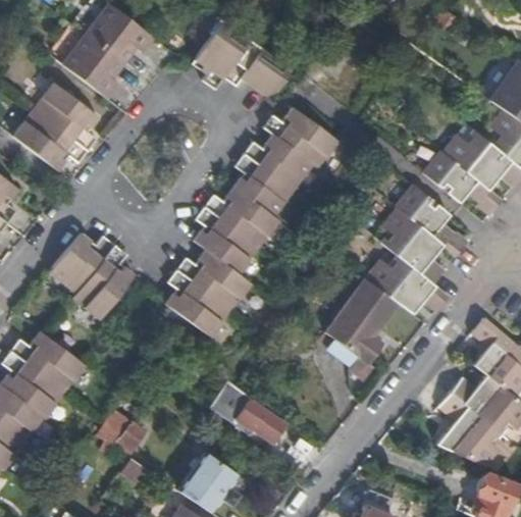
[(87,0),(70,21),(123,62),(136,46),(143,51),(154,36),(108,0),(105,5),(98,0),(87,0)]
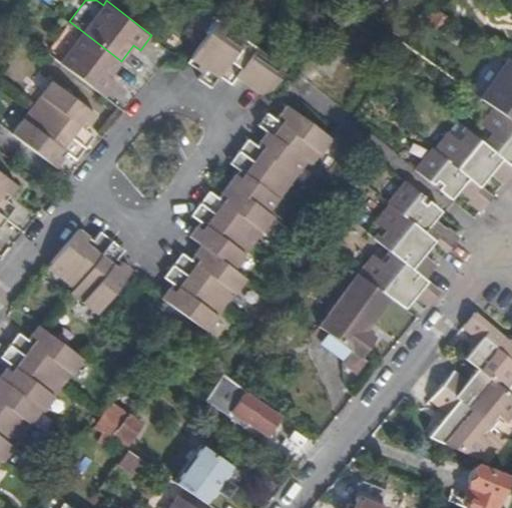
[(452,19),(437,9),(428,22),(443,33),(452,19)]
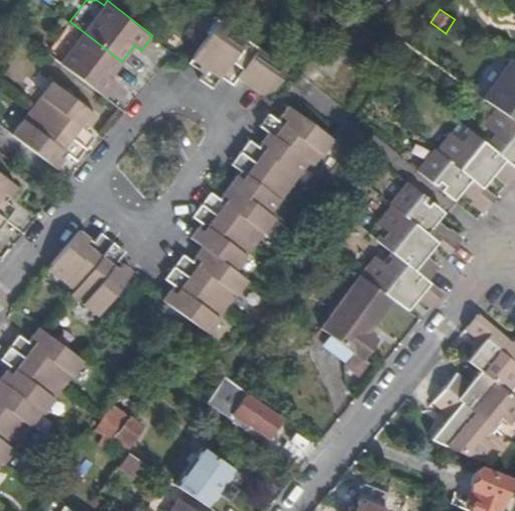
[(288,68),(262,49),(225,23),(220,18),(210,32),(212,33),(195,58),(204,65),(205,65),(208,61),(212,65),(206,73),(202,79),(215,88),(223,77),(235,85),(240,77),(265,95),(274,89),(288,68)]
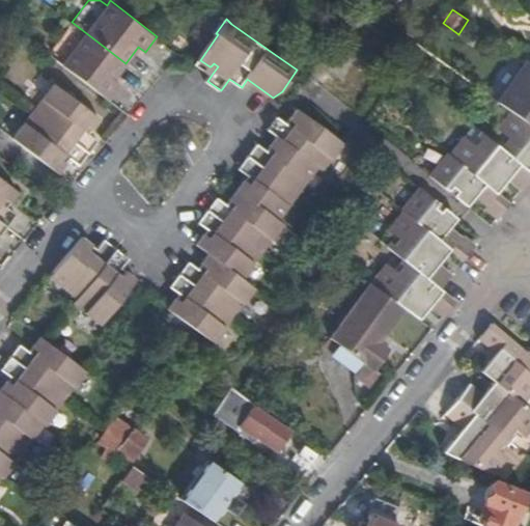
[(126,63),(72,22),(52,50),(65,60),(62,64),(109,101),(121,84),(114,79),(126,63)]
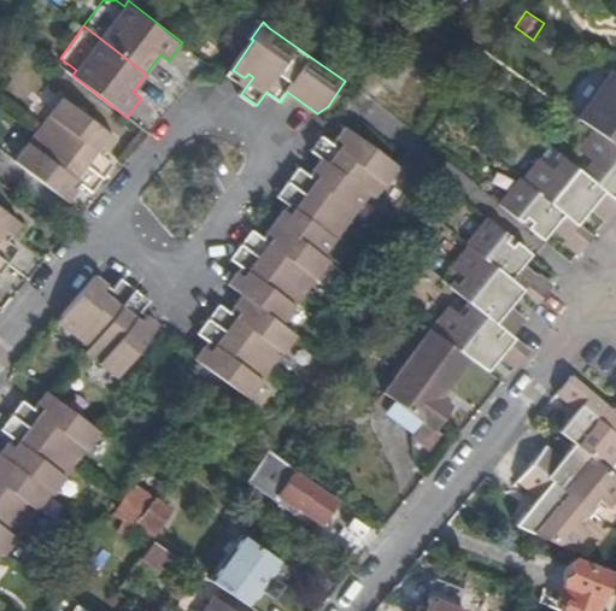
[(615,74),(614,72),(580,118),(597,129),(615,142),(615,74)]
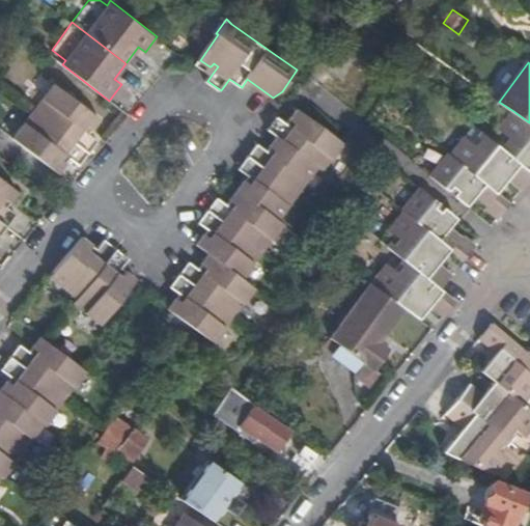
[(211,66),(210,66),(206,71),(212,75),(218,66),(214,63),(211,66)]
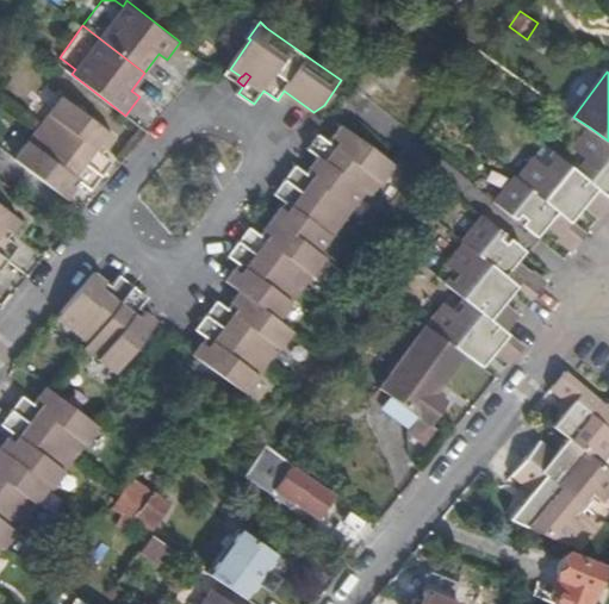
[(62,94),(39,125),(101,174),(112,160),(94,147),(99,142),(105,147),(115,135),(62,94)]
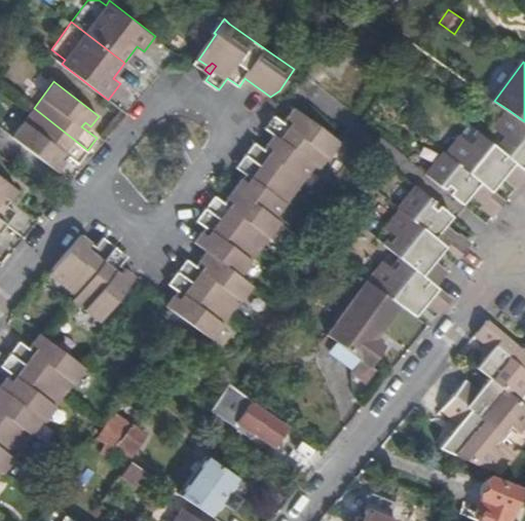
[(176,296),(167,306),(169,307),(214,340),(254,285),(241,276),(280,221),(276,218),(314,164),(320,168),(339,140),(294,107),(292,109),(286,118),(291,121),(288,126),(273,116),(264,129),(272,136),(266,144),(271,148),(268,152),(254,143),(235,166),(250,178),(247,182),(241,179),(227,197),(232,201),(229,207),(215,196),(196,222),(210,231),(208,236),(202,232),(195,243),(207,252),(198,262),(204,266),(201,270),(187,260),(169,285),(183,295),(180,300),(176,296)]
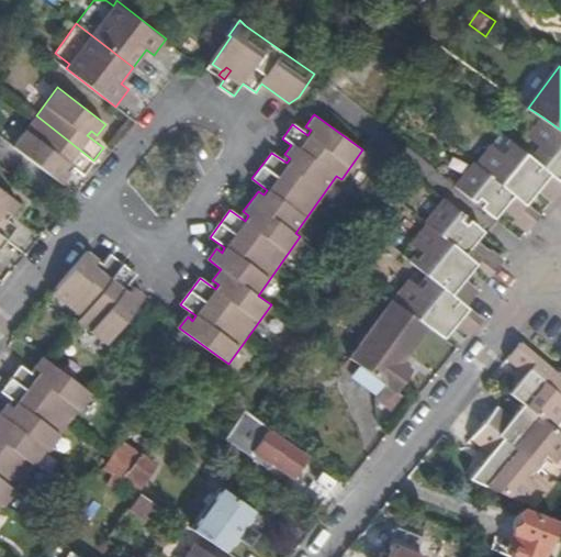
[(93,160),(36,115),(14,145),(62,181),(70,170),(65,166),(68,162),(82,174),(93,160)]
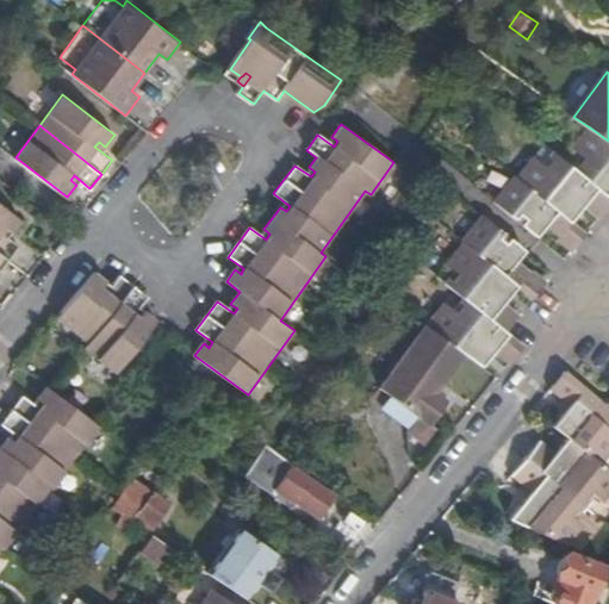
[(608,141),(590,128),(573,148),(585,157),(578,164),(575,168),(571,166),(545,143),(544,145),(552,151),(555,154),(552,159),(547,166),(534,155),(517,176),(516,174),(495,201),(516,218),(521,213),(527,218),(522,224),(538,236),(547,224),(560,236),(558,240),(572,251),(586,232),(571,220),(578,211),(578,204),(583,198),(588,200),(589,203),(585,206),(600,217),(608,205),(608,141)]
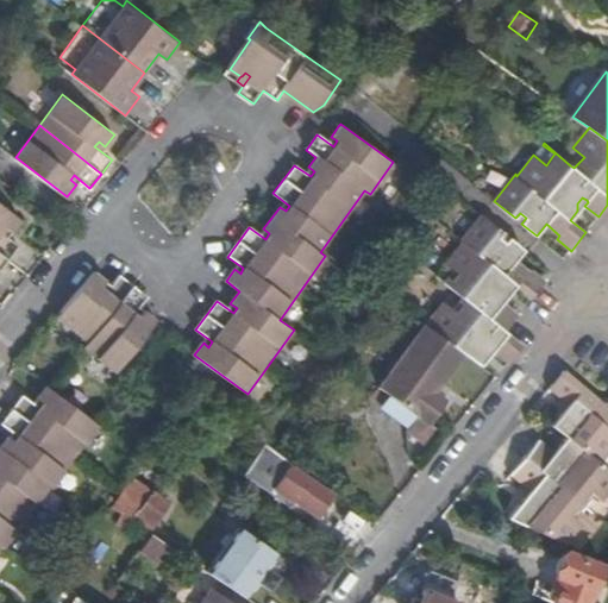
[(0,253),(10,261),(20,245),(2,233),(7,228),(13,233),(22,220),(0,203),(0,253)]
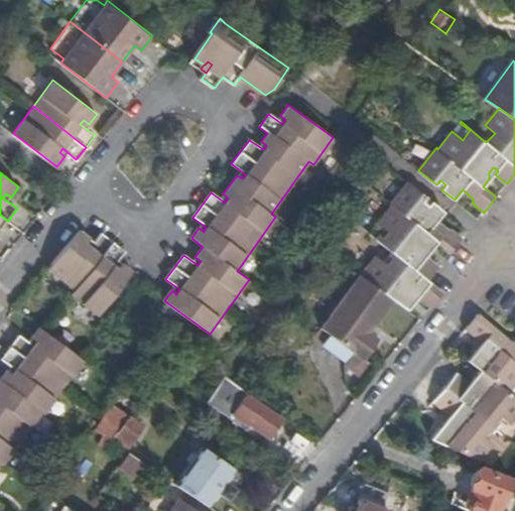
[(426,197),(408,181),(390,204),(392,206),(378,223),(388,230),(383,237),(380,240),(377,238),(370,233),(370,234),(379,241),(391,252),(395,254),(391,258),(387,263),(377,256),(362,276),(393,299),(408,309),(415,301),(413,296),(418,290),(422,292),(422,293),(419,297),(431,306),(443,292),(428,279),(438,266),(427,256),(425,259),(423,258),(420,255),(424,250),(430,250),(436,242),(449,252),(462,238),(451,227),(449,230),(437,220),(443,211),(431,201),(427,205),(423,201),(426,197)]
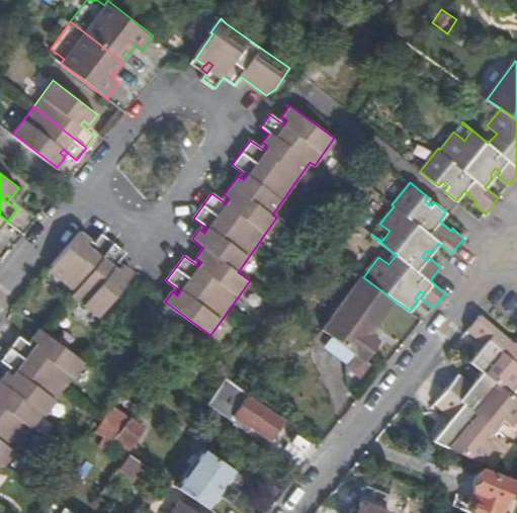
[(82,231),(50,270),(78,290),(75,295),(102,316),(131,277),(137,271),(125,262),(122,268),(117,264),(127,250),(105,234),(98,243),(96,241),(93,247),(89,244),(92,239),(82,231)]
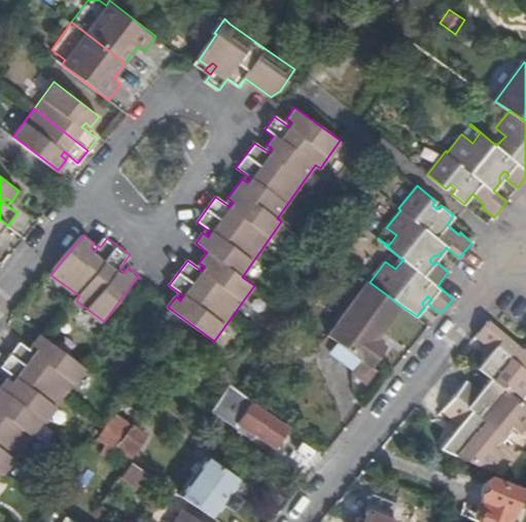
[(105,236),(98,245),(100,247),(107,238),(105,236)]
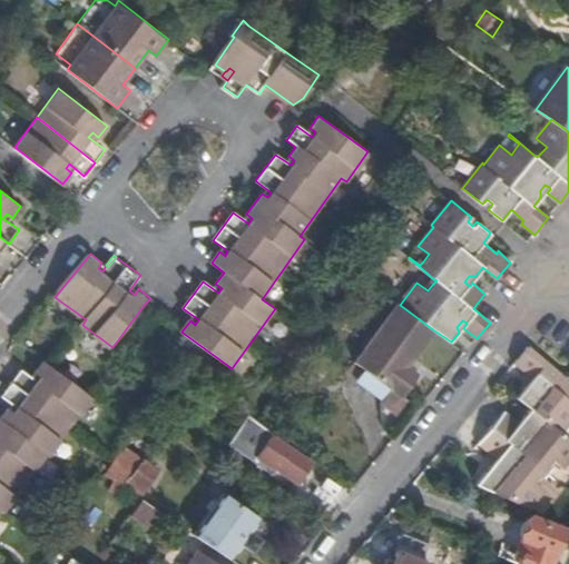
[(464,282),(468,285),(476,276),(469,276),(464,282)]
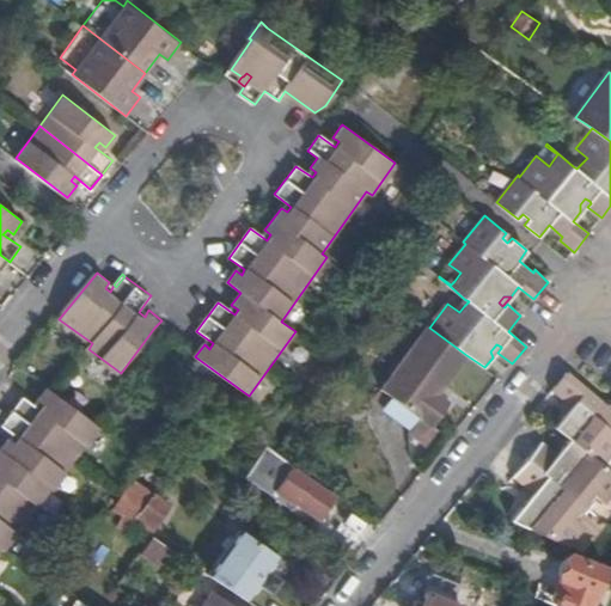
[(439,395),(466,355),(429,328),(428,326),(383,390),(433,427),(451,402),(439,395)]
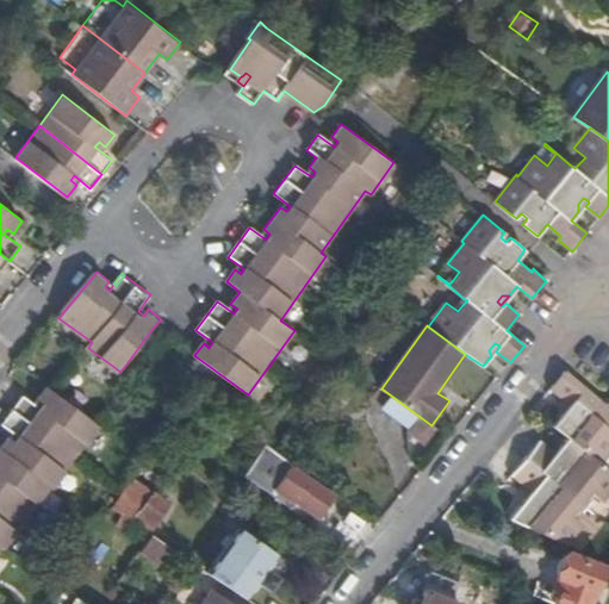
[(491,356),(499,346),(495,343),(489,350),(491,356)]
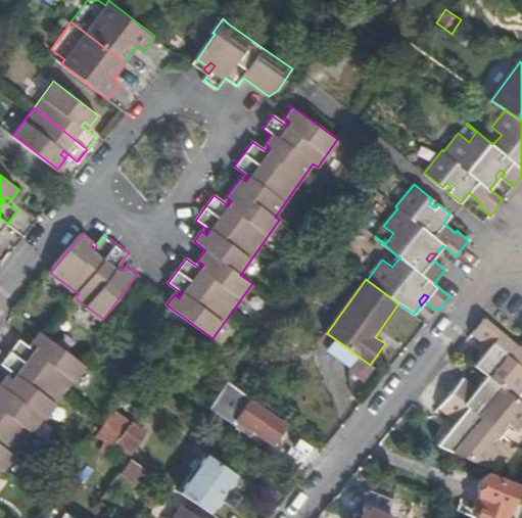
[(521,351),(519,348),(483,320),(471,335),(488,349),(491,351),(485,359),(479,360),(474,366),(486,377),(487,375),(514,398),(515,397),(521,388),(521,351)]
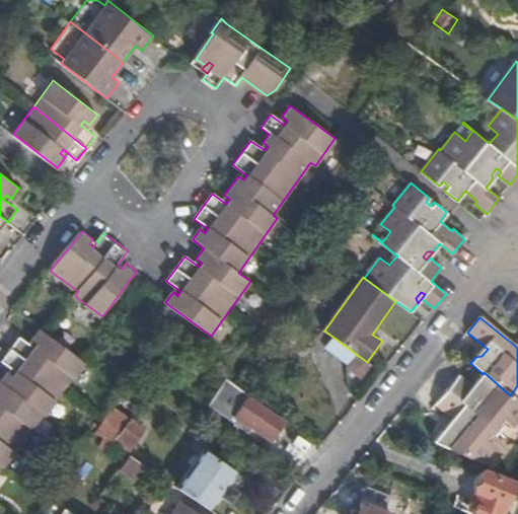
[(0,463),(3,466),(43,414),(45,416),(85,362),(41,328),(33,339),(39,343),(35,347),(20,336),(3,361),(16,371),(14,375),(8,372),(1,380),(0,378),(0,463)]
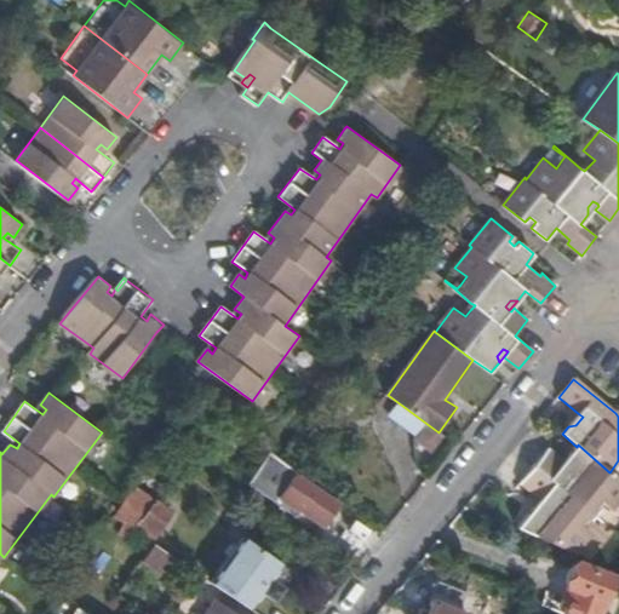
[(583,417),(579,414),(568,426),(575,425),(583,417)]
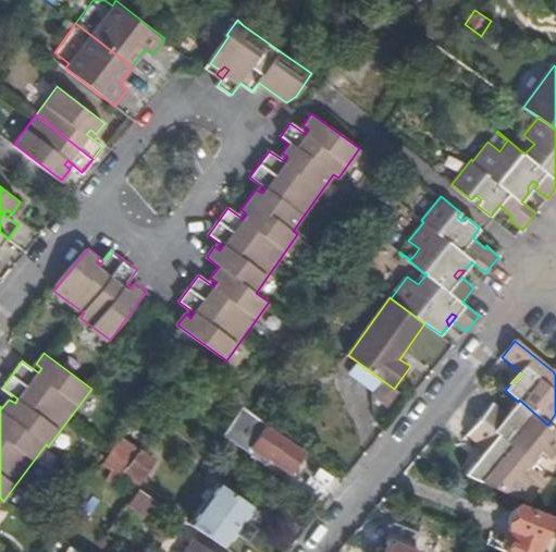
[(492,404),(480,420),(531,463),(535,457),(541,451),(552,460),(555,454),(555,429),(548,424),(547,425),(519,400),(518,402),(511,409),(513,416),(506,422),(503,419),(502,419),(505,415),(492,404)]
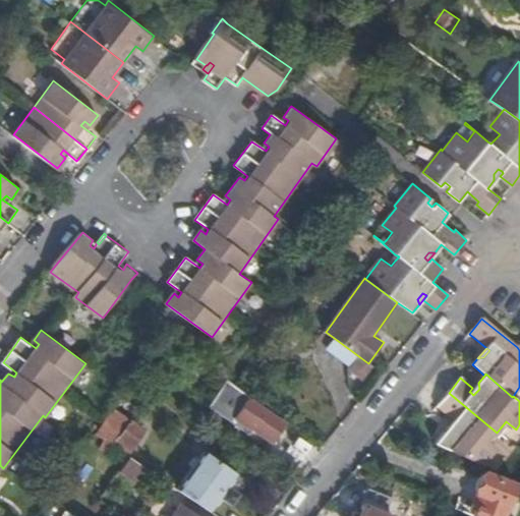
[(478,383),(470,392),(473,395),(479,389),(478,383)]
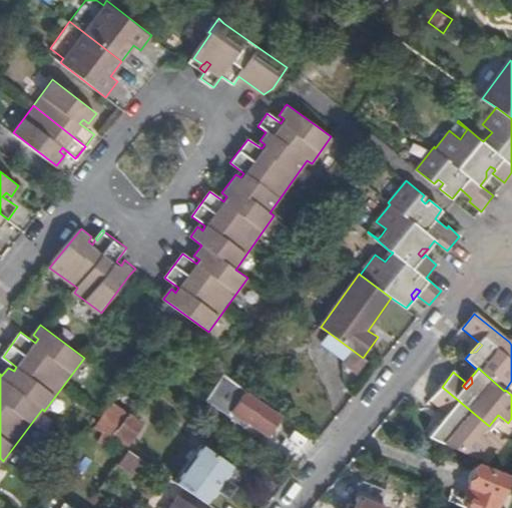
[(441,423),(428,438),(476,458),(489,442),(481,436),(485,430),(489,426),(442,387),(430,401),(446,415),(450,418),(447,422),(441,423)]
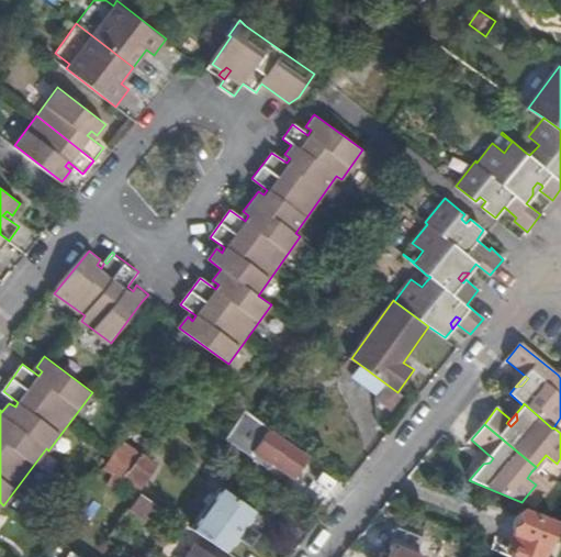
[(293,475),(307,456),(270,430),(259,445),(272,455),(270,459),(293,475)]
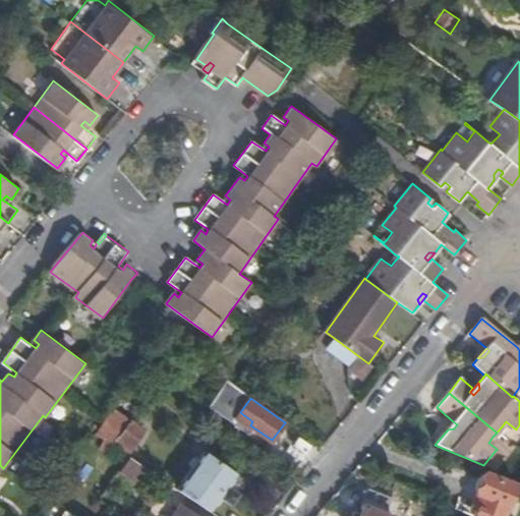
[(119,436),(113,444),(128,454),(146,430),(132,419),(121,437),(119,436)]
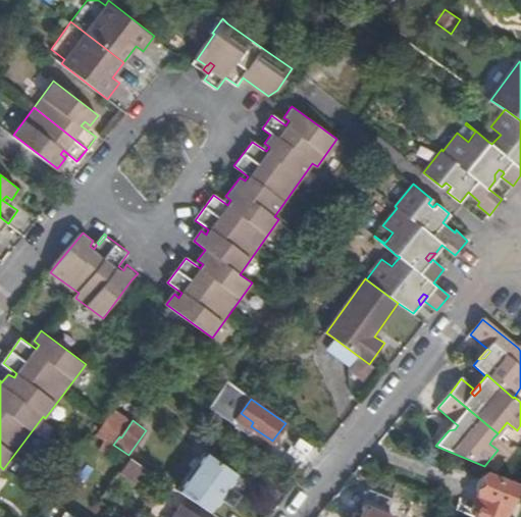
[(228,486),(238,473),(206,451),(179,489),(211,511),(220,498),(230,505),(240,494),(228,486)]
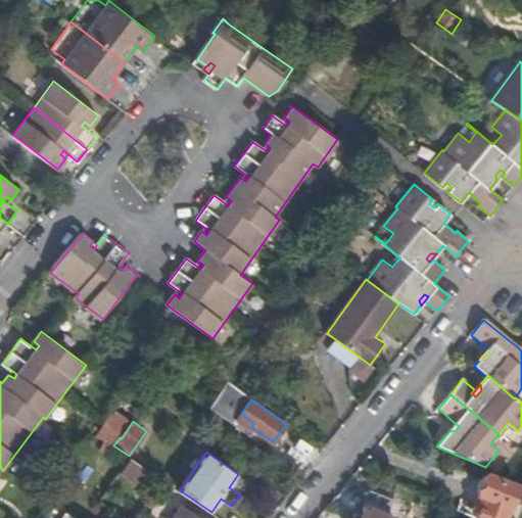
[(159,477),(133,459),(123,474),(149,491),(159,477)]
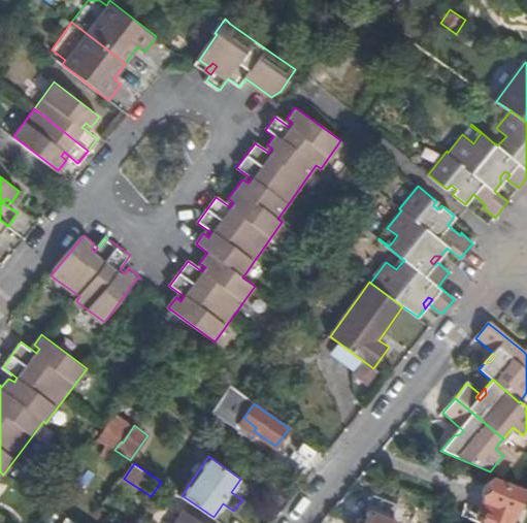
[(486,511),(481,522),(482,522),(511,522),(525,492),(494,479),(485,500),(490,502),(486,511)]
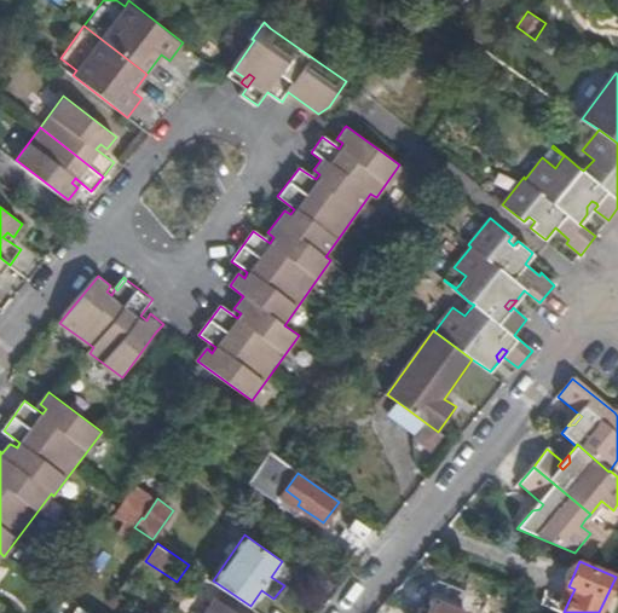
[(463,612),(460,612),(467,594),(439,582),(426,612),(463,612)]
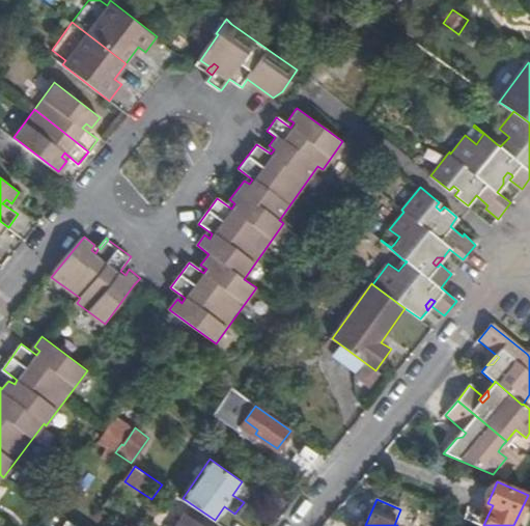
[(484,513),(489,514),(493,505),(487,503),(484,513)]
